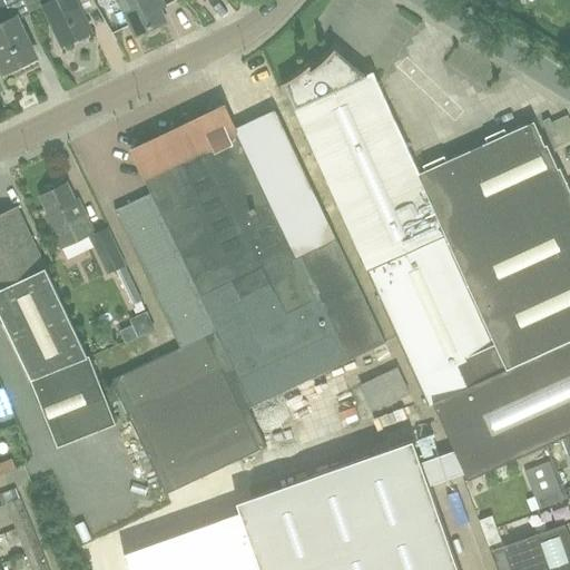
[(29,15),(21,0),(0,0),(0,11),(6,22),(0,25),(0,61),(6,72),(36,58),(17,21),(29,15)]
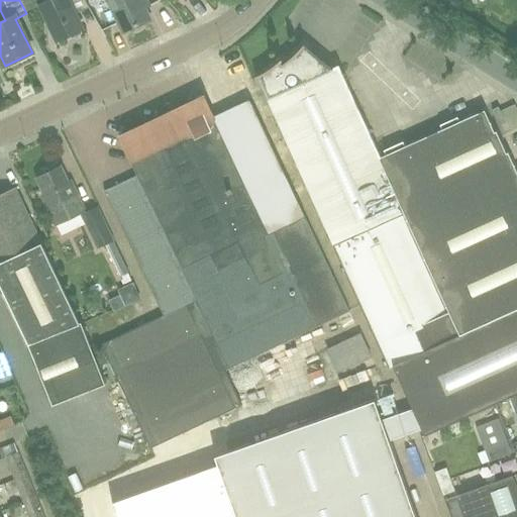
[(19,0),(26,13),(40,7),(39,6),(36,0),(19,0)]
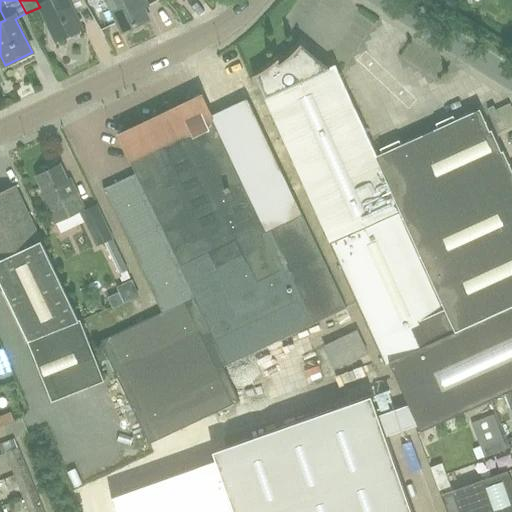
[(56,41),(67,35),(72,38),(81,34),(80,28),(81,28),(74,14),(88,6),(83,0),(50,0),(39,6),(40,7),(56,41)]
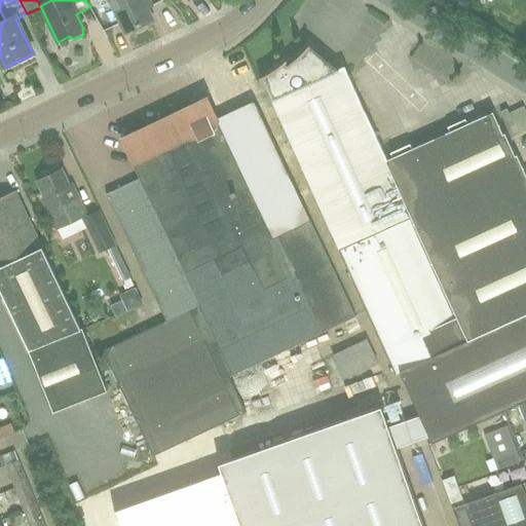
[(143,0),(108,0),(124,33),(152,19),(143,0)]
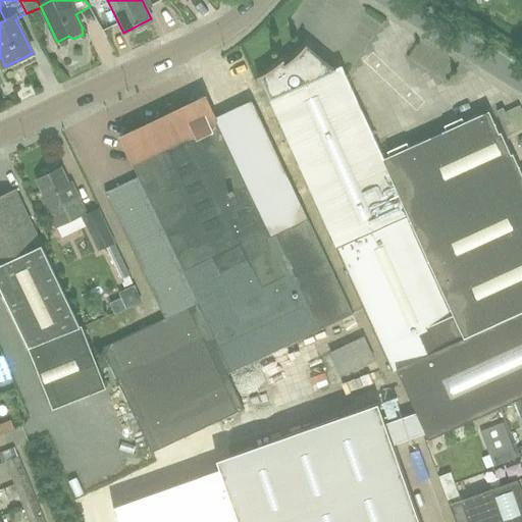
[(521,177),(521,178),(512,156),(510,157),(501,135),(499,136),(488,114),(383,160),(343,68),(329,73),(320,66),(322,63),(315,57),(313,59),(305,53),(309,48),(307,47),(303,51),(290,63),(285,66),(283,64),(285,62),(284,61),(276,68),(261,77),(258,79),(259,81),(261,80),(271,102),(290,143),(358,296),(392,371),(396,370),(415,414),(424,434),(427,440),(515,402),(521,421),(521,177)]
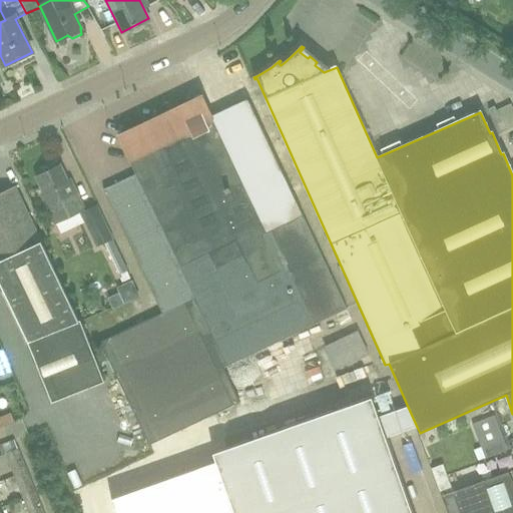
[(211,115),(203,97),(119,136),(136,172),(104,188),(161,313),(99,342),(147,446),(239,403),(222,369),(346,310),(302,214),(267,231),(211,115)]
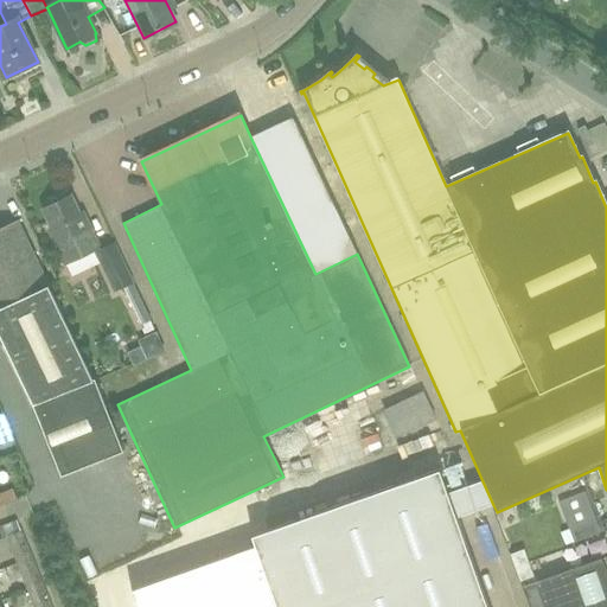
[(315,274),(357,254),(293,116),(250,136),(315,274)]
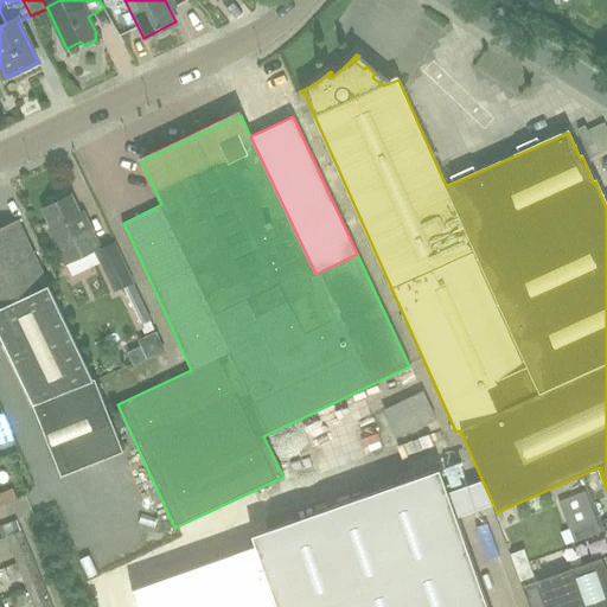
[(82,256),(100,248),(83,213),(80,216),(70,197),(43,210),(52,229),(49,231),(65,264),(82,256)]
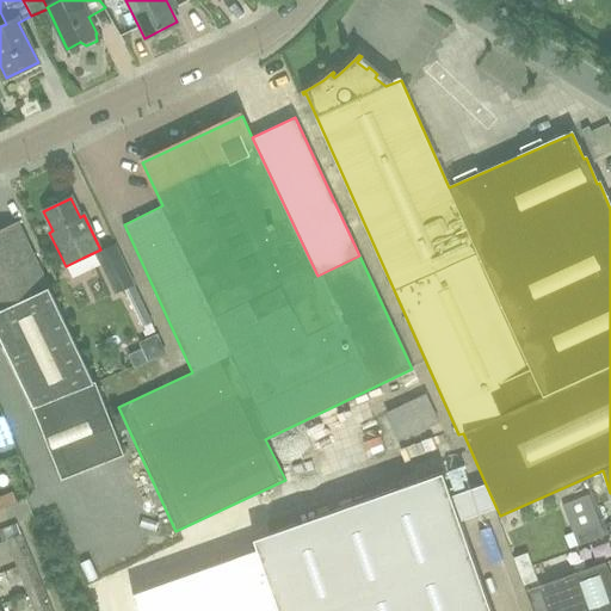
[(0,309),(14,303),(49,287),(18,222),(0,229),(0,309)]
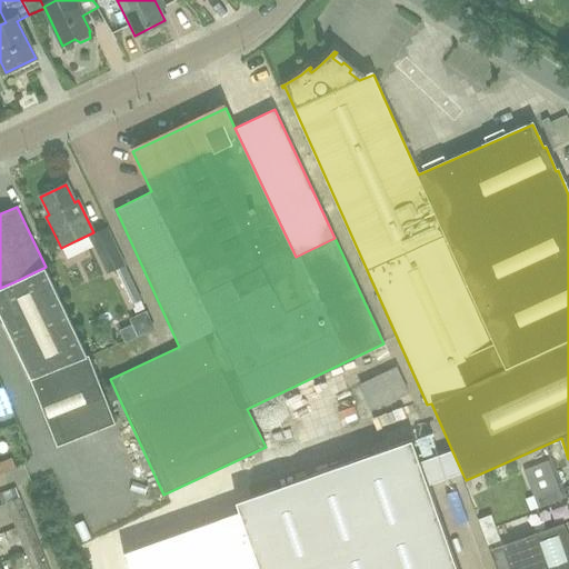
[(123,266),(107,231),(90,239),(107,273),(116,269),(131,303),(139,300),(123,266)]
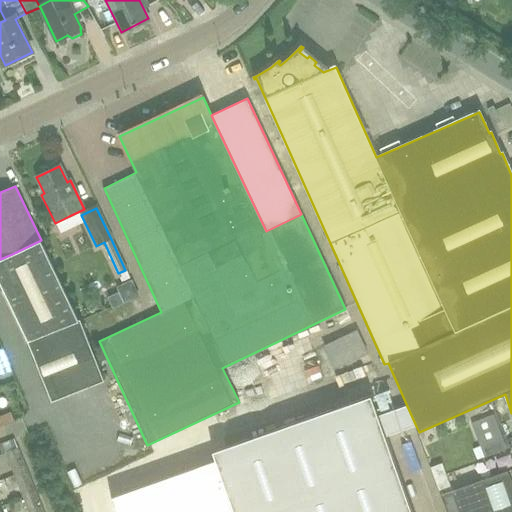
[(0,278),(29,340),(78,318),(41,240),(12,254),(0,259),(0,278)]
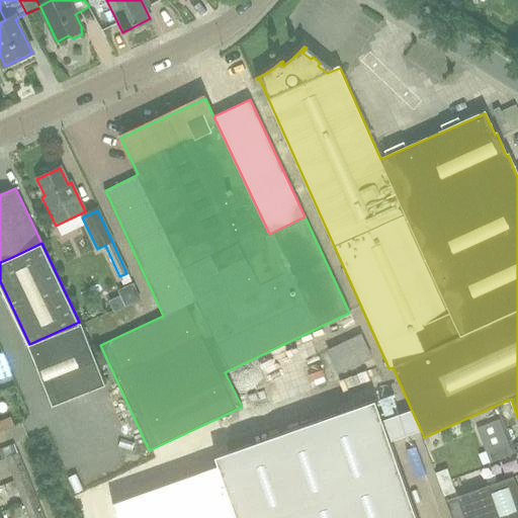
[(80,322),(79,322),(29,344),(52,407),(104,386),(80,322)]
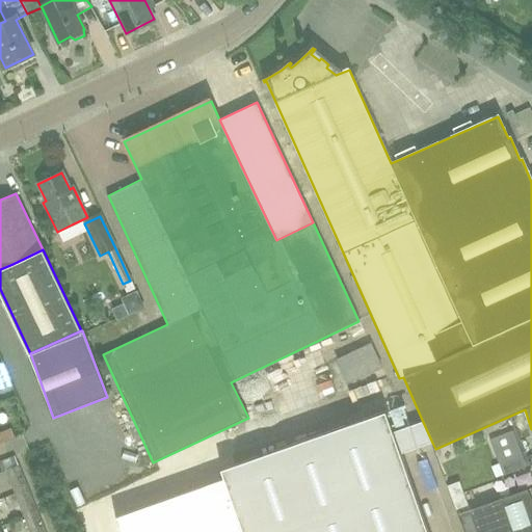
[(381,367),(370,344),(337,360),(347,383),(381,367)]
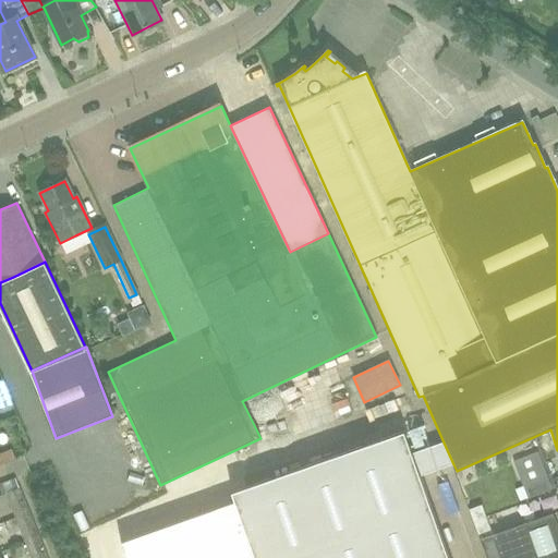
[(235,502),(120,543),(124,557),(448,557),(419,476),(453,464),(444,443),(411,453),(404,433),(232,493),(235,502)]
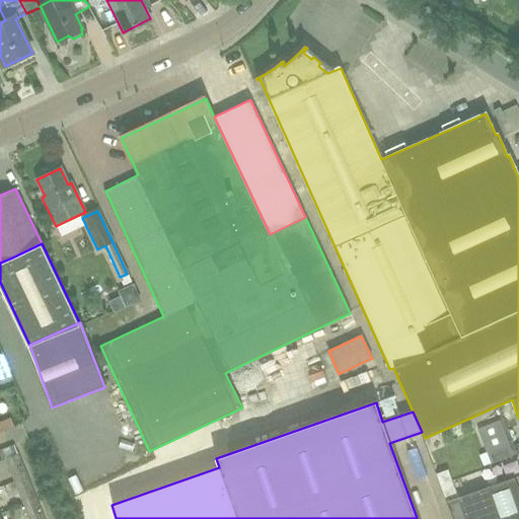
[(0,436),(17,428),(14,420),(0,426),(0,436)]
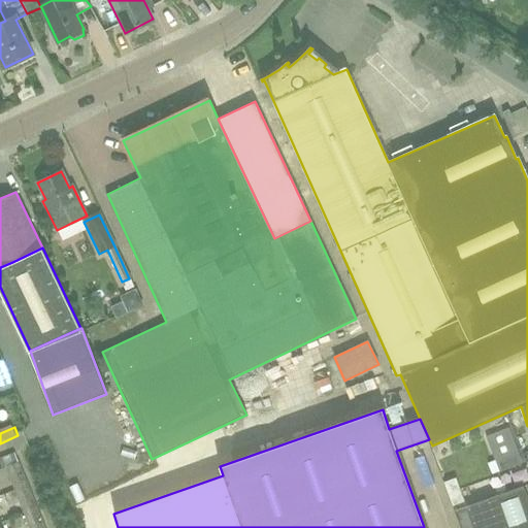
[(495,471),(512,471),(510,436),(493,436),(495,471)]
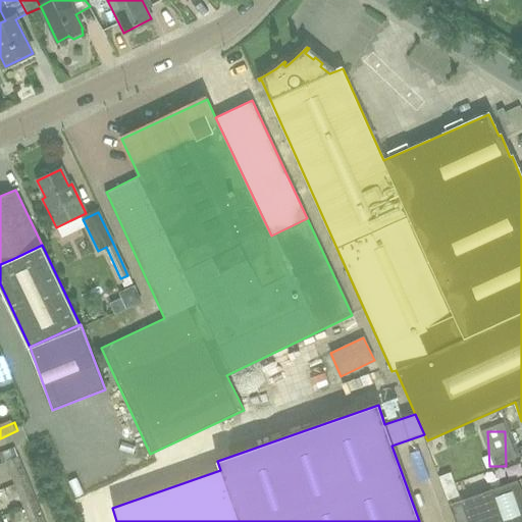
[(14,448),(0,453),(0,458),(2,464),(6,462),(15,485),(28,480),(14,448)]
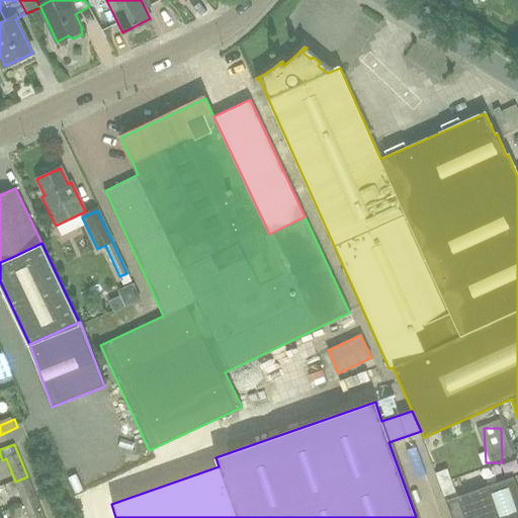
[(451,469),(439,473),(448,498),(460,493),(451,469)]
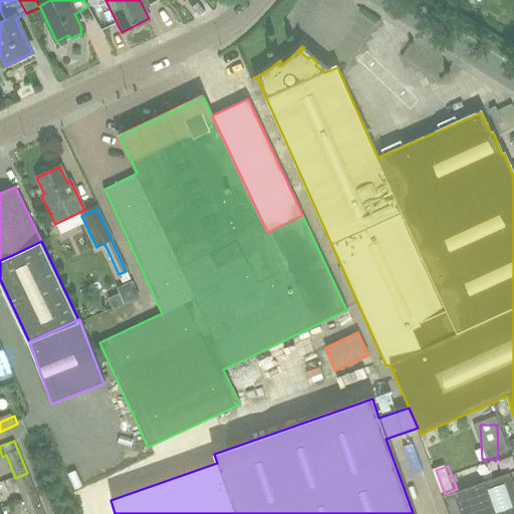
[(27,473),(15,478),(21,493),(24,500),(36,495),(27,473)]
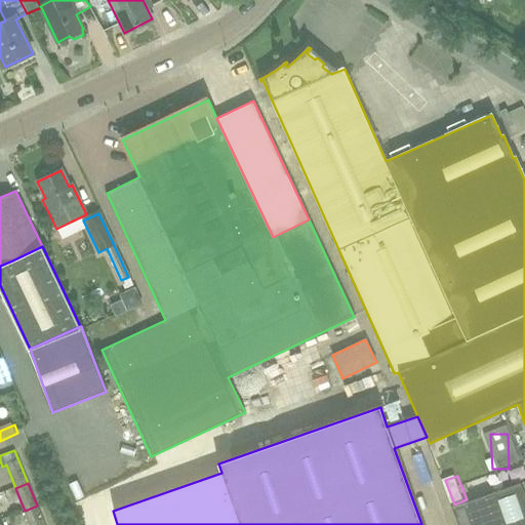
[(463,505),(471,524),(524,524),(524,498),(520,485),(463,505)]
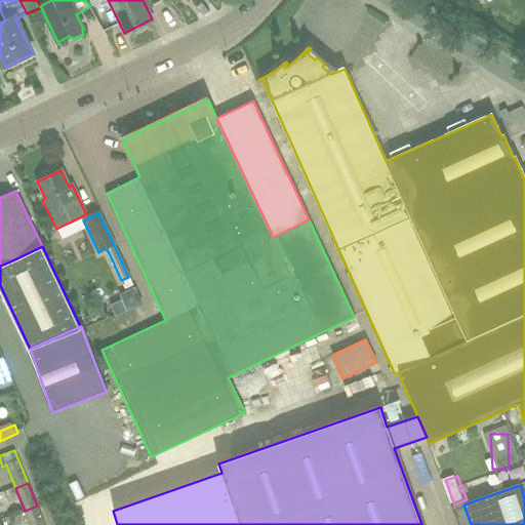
[(43,524),(37,506),(25,511),(30,524),(43,524)]
